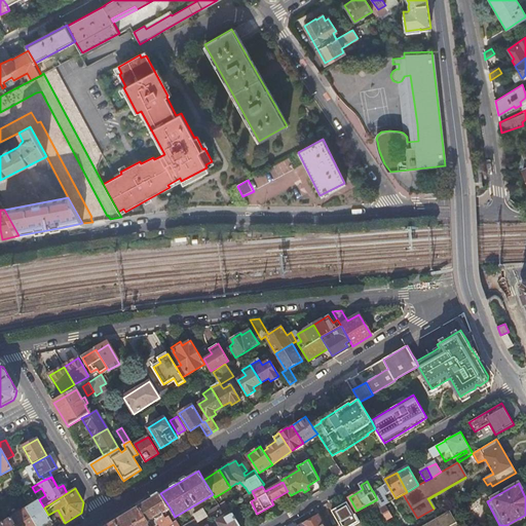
[(377,499),(381,506),(385,504),(377,490),(376,489),(373,491),(377,499)]
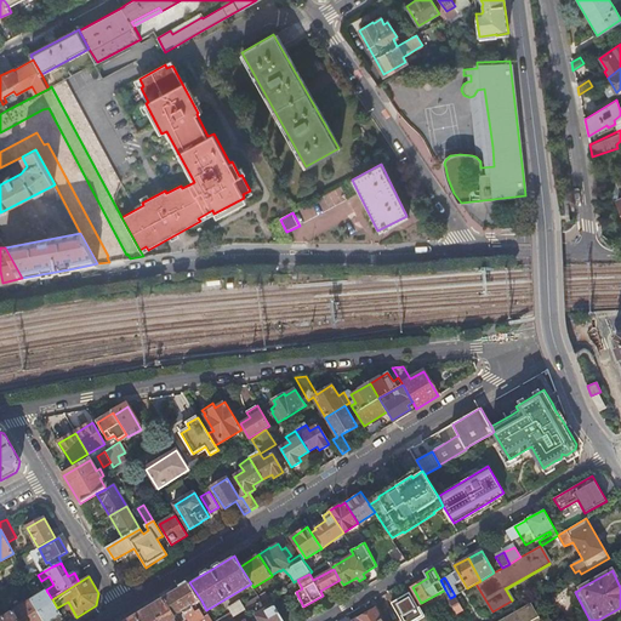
[(177,590),(164,598),(176,616),(183,611),(189,620),(197,620),(205,616),(200,609),(197,611),(193,605),(201,600),(189,582),(177,590)]
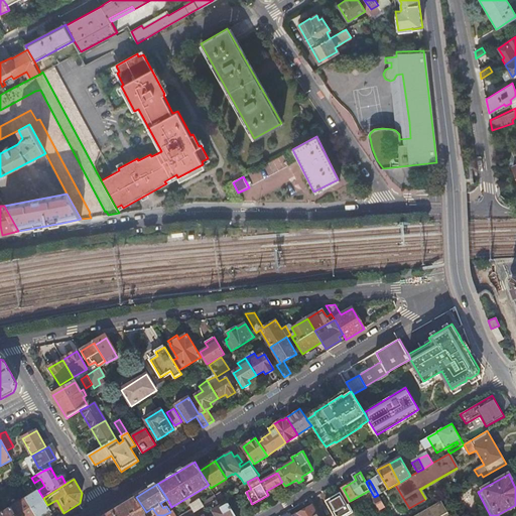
[(409,508),(395,485),(408,508),(409,508)]
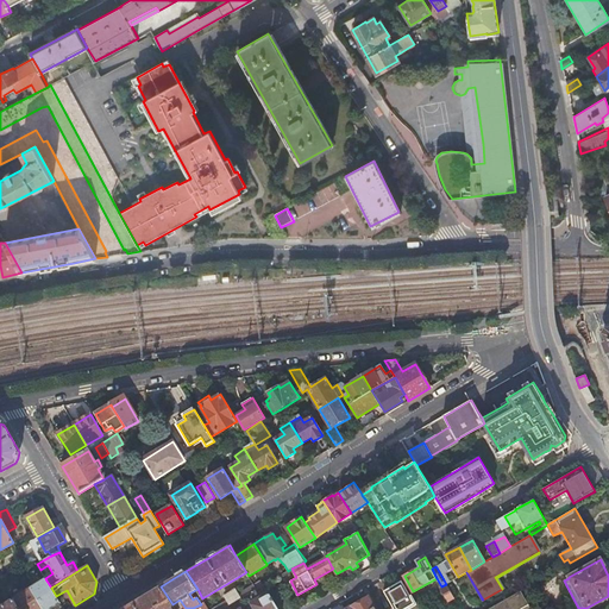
[(56,596),(51,588),(46,581),(31,589),(42,608),(50,608),(61,603),(56,596)]
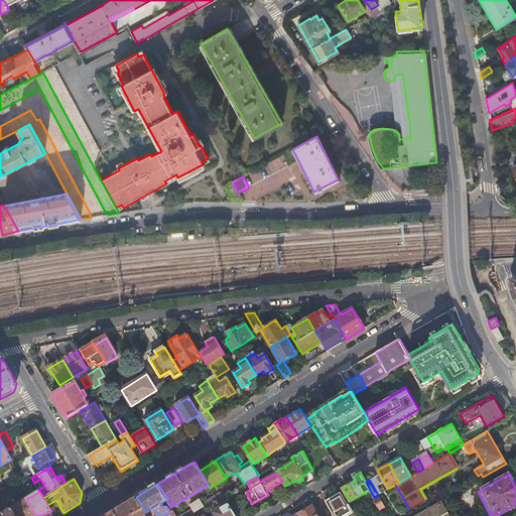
[(186,515),(205,506),(218,499),(215,494),(202,502),(200,498),(190,503),(192,507),(177,515),(186,515)]
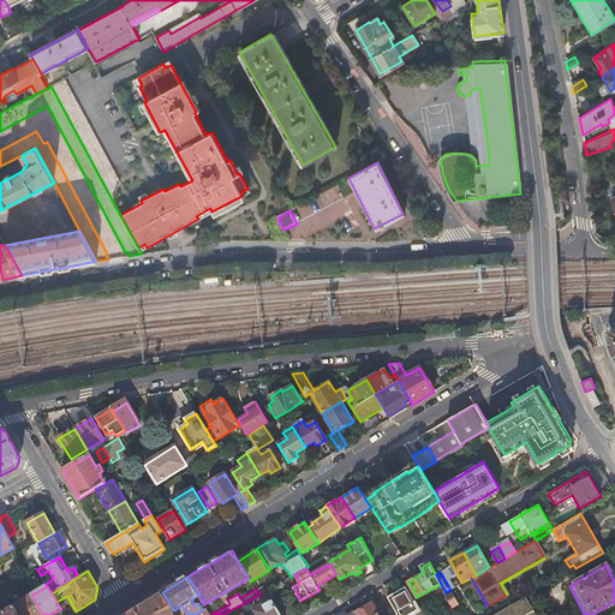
[(445,593),(452,608),(459,603),(451,590),(446,592),(445,593)]
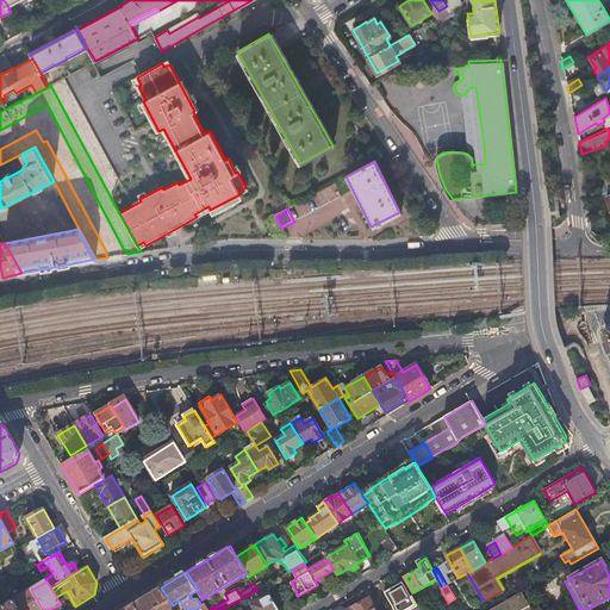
[(138,602),(124,609),(175,609),(173,605),(161,587),(138,602)]
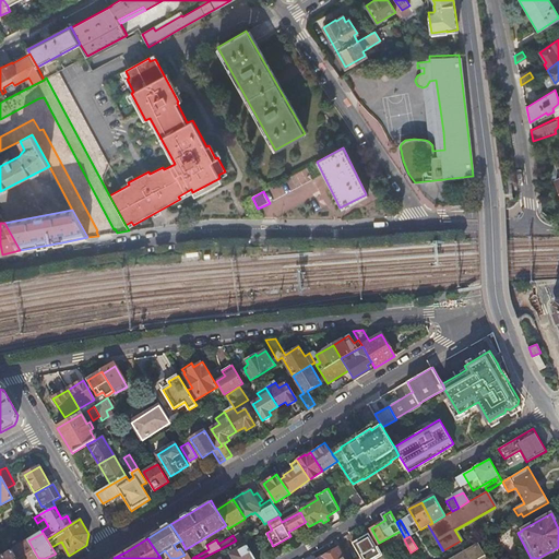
[(38,558),(28,540),(13,550),(18,558),(38,558)]
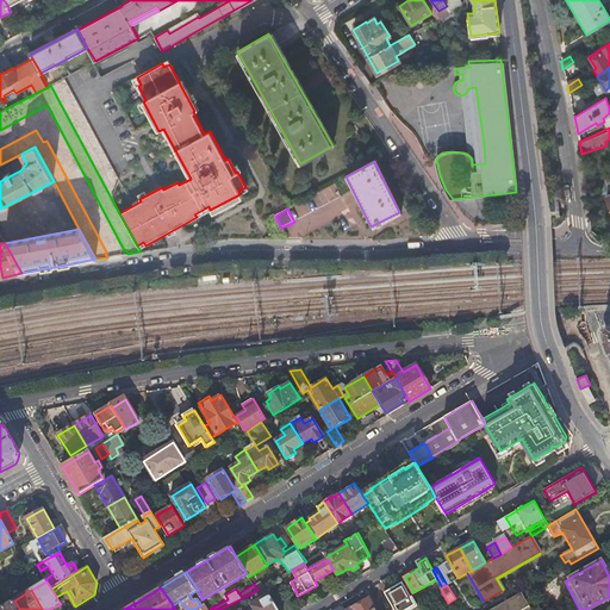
[(521,609),(530,605),(522,591),(487,609),(521,609)]
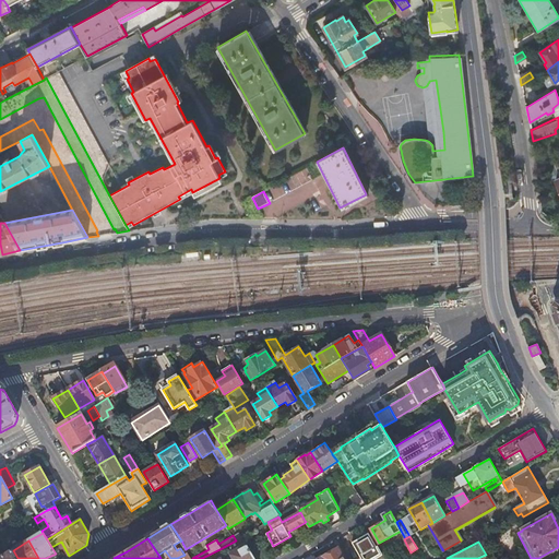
[(254,558),(250,549),(246,544),(230,552),(234,558),(254,558)]
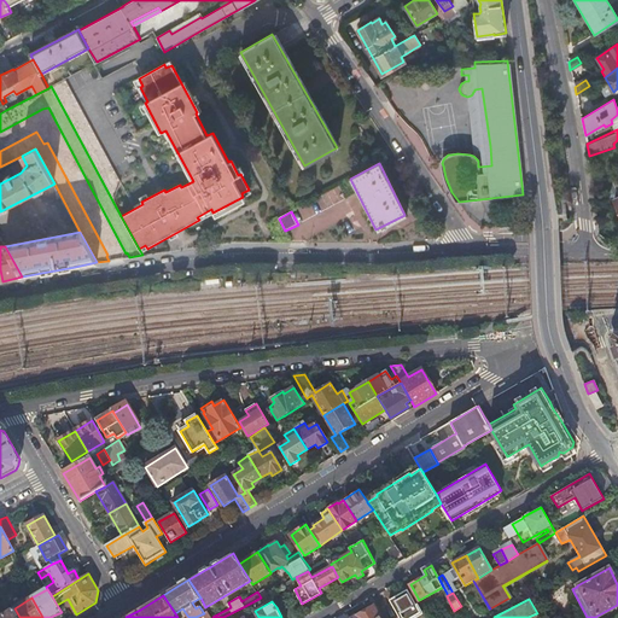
[(353,617),(382,617),(374,606),(353,617)]
